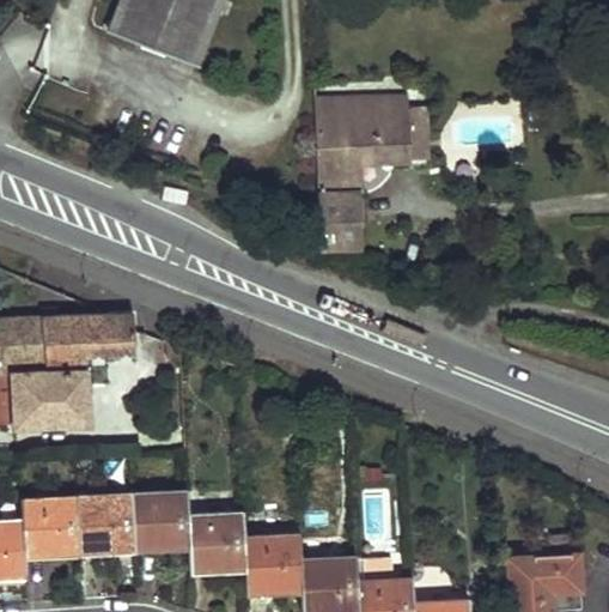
[(131,0),(119,34),(202,64),(225,0),(131,0)]
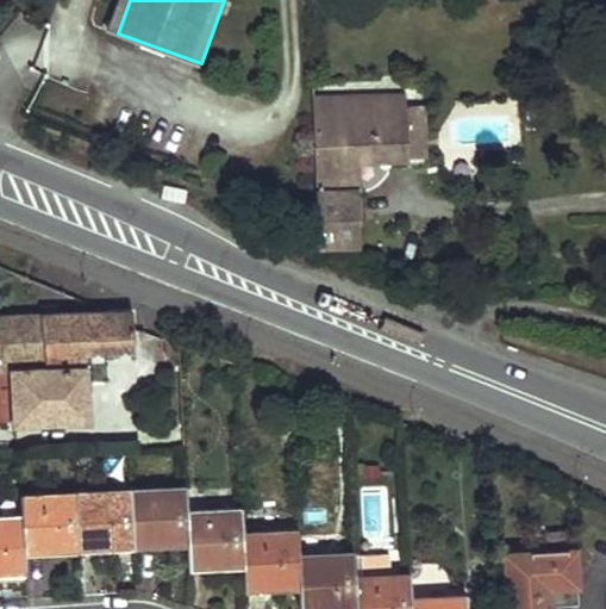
[(317,75),(322,244),(361,246),(361,191),(349,191),(348,151),(394,150),(394,155),(412,155),(411,80),(410,80),(408,69),(317,75)]
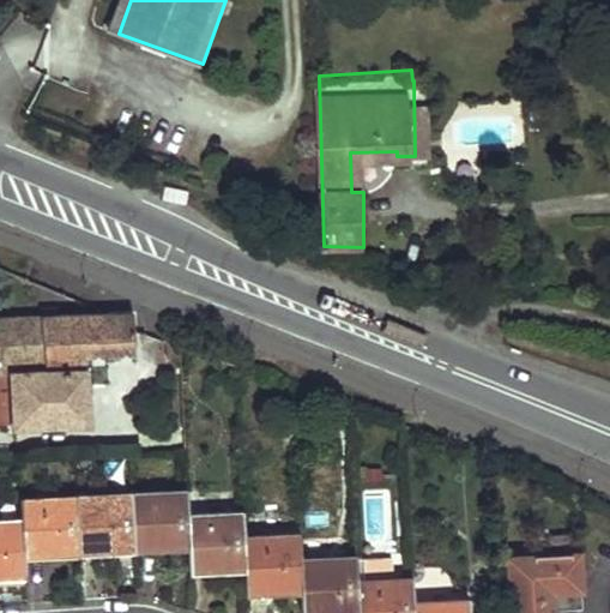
[(18,432),(95,430),(92,365),(142,364),(140,331),(139,314),(112,316),(0,319),(0,425),(18,424),(18,432)]
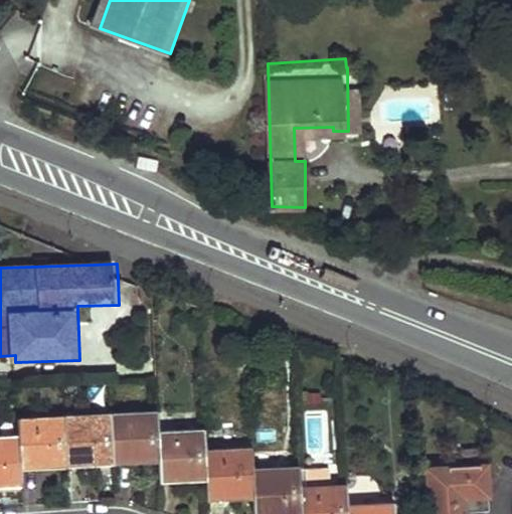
[(116,467),(159,464),(158,433),(157,414),(113,417),(116,467)]
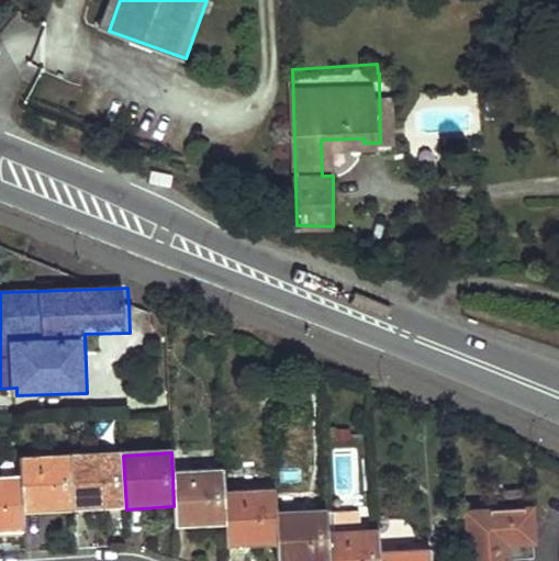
[(76,512),(126,509),(123,456),(73,458),(76,512)]
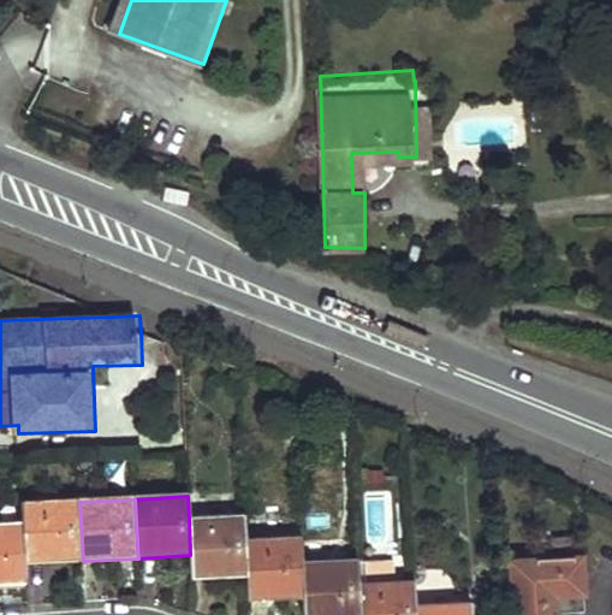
[(28,565),(83,561),(79,502),(25,506),(27,520),(28,565)]
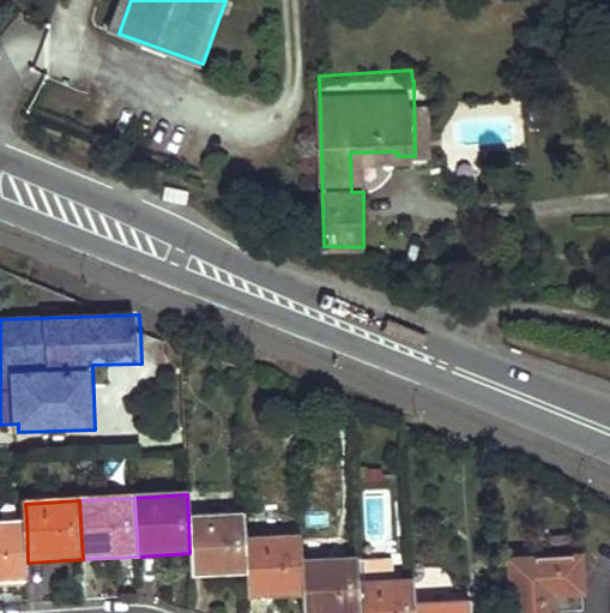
[(191,577),(247,575),(245,538),(245,514),(188,516),(189,553),(191,577)]
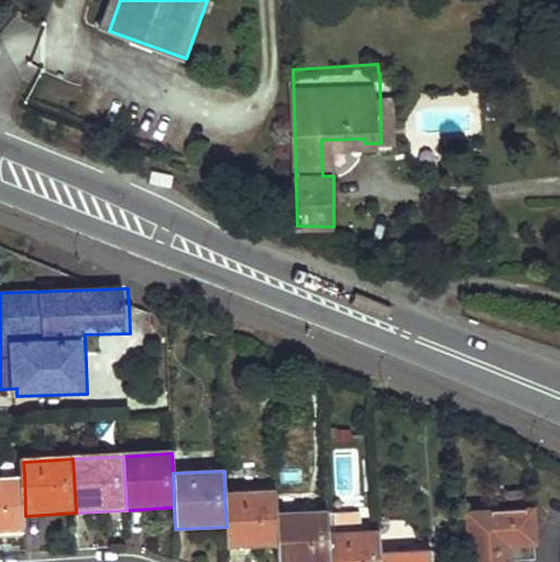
[(0,532),(25,531),(25,516),(24,475),(0,476),(0,532)]
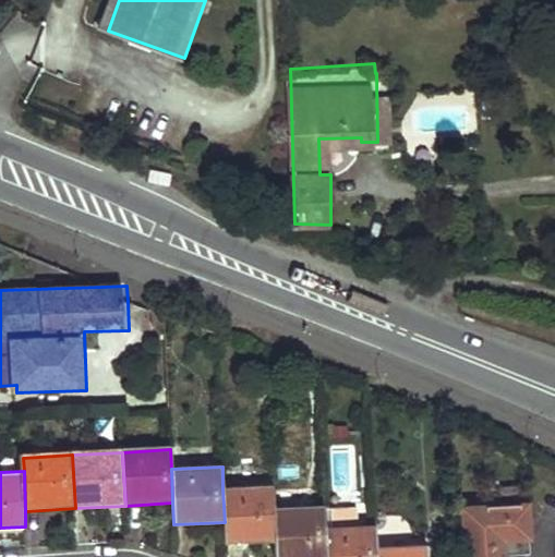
[(225,544),(276,542),(275,509),(274,486),(222,488),(225,522),(225,544)]
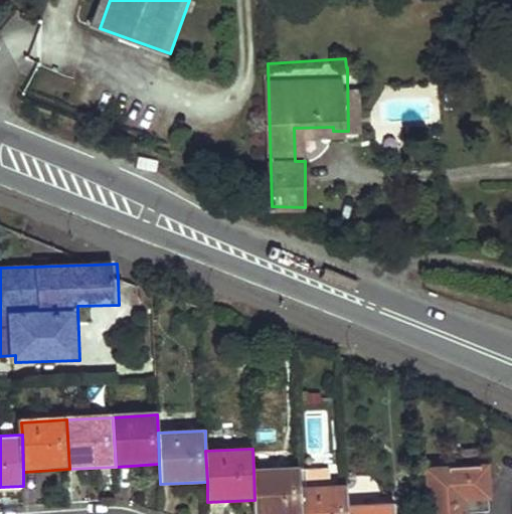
[(453,471),(432,472),(434,513),(465,513),(493,512),(491,469),(484,469),(484,465),(453,467),(453,471)]
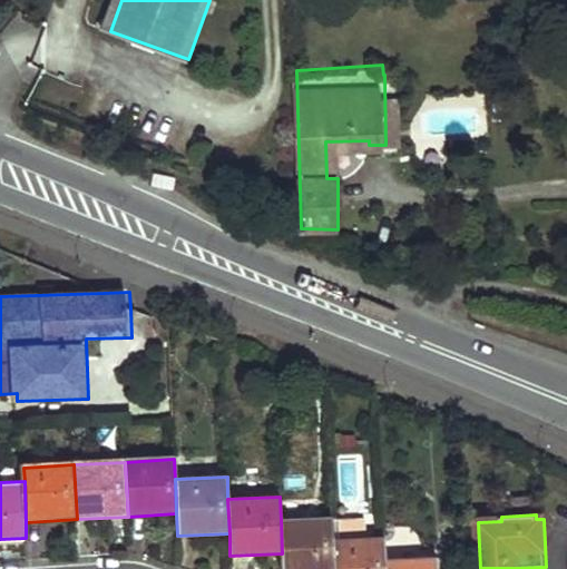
[(336,568),(335,543),(333,518),(281,520),(282,553),(283,568),(336,568)]
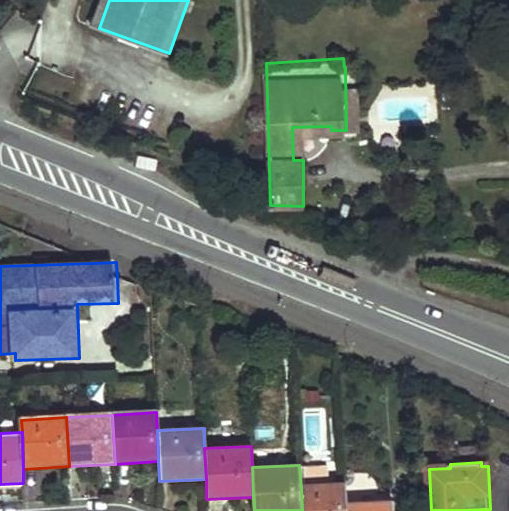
[(347,510),(347,503),(346,486),(301,488),(302,510),(347,510)]
